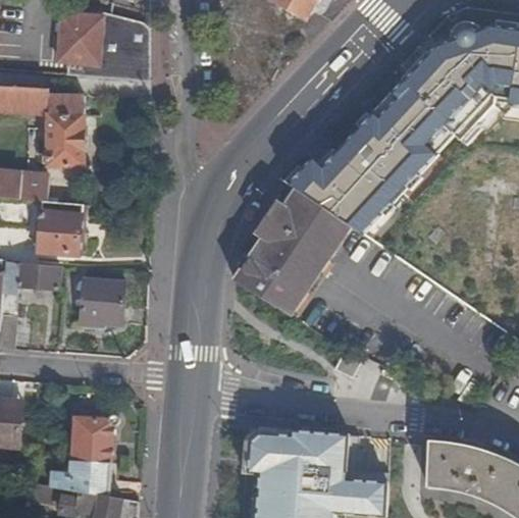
[(307,5),(326,16),(341,0),(275,0),(302,15),(307,5)]
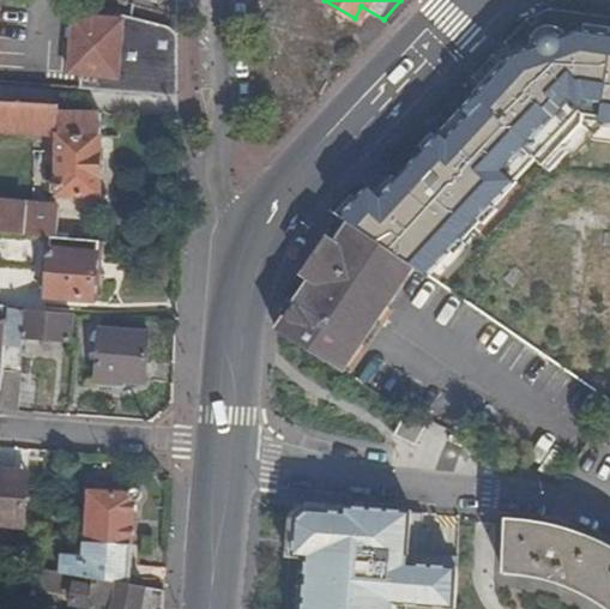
[(76,83),(173,91),(173,25),(170,20),(168,18),(164,17),(144,14),(144,18),(138,19),(126,20),(126,18),(112,17),(72,12),(66,70),(77,71),(76,83)]
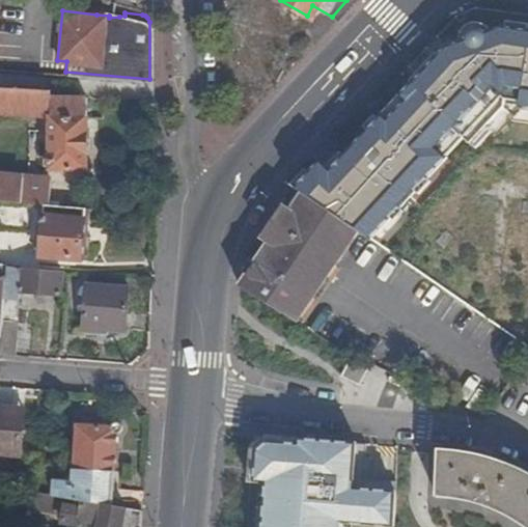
[(525,28),(526,22),(504,19),(503,25),(525,28)]
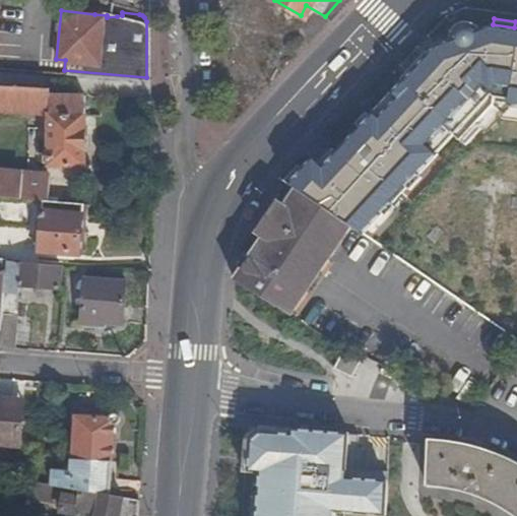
[(472,30),(477,28),(475,24),(473,23),(471,22),(469,21),(466,20),(463,20),(460,20),(458,21),(456,22),(454,23),(452,25),(451,27),(449,29),(448,31),(448,36),(448,39),(454,37),(454,36),(455,31),(457,28),(459,27),(462,26),(465,26),(467,26),(470,28),(472,30)]
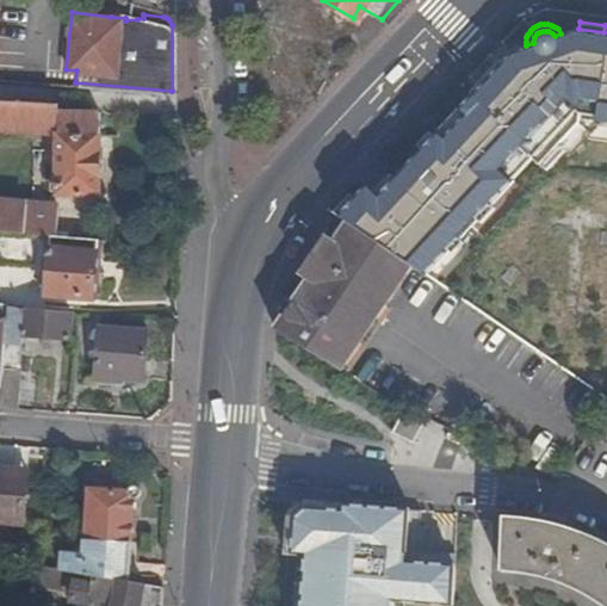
[(352,196),(335,214),(409,264),(422,273),(446,248),(456,237),(475,217),(487,203),(511,178),(500,169),(519,148),(530,156),(537,162),(575,121),(577,112),(581,99),(596,101),(595,115),(594,122),(606,123),(606,32),(604,32),(578,29),(575,29),(561,33),(555,36),(552,33),(549,31),(546,31),(543,31),(539,32),(537,33),(534,37),(533,42),(533,43),(526,45),(509,51),(500,62),(497,61),(469,91),(470,93),(456,107),(463,113),(443,135),(437,129),(432,134),(419,148),(392,177),(377,193),(372,189),(365,183),(352,196)]
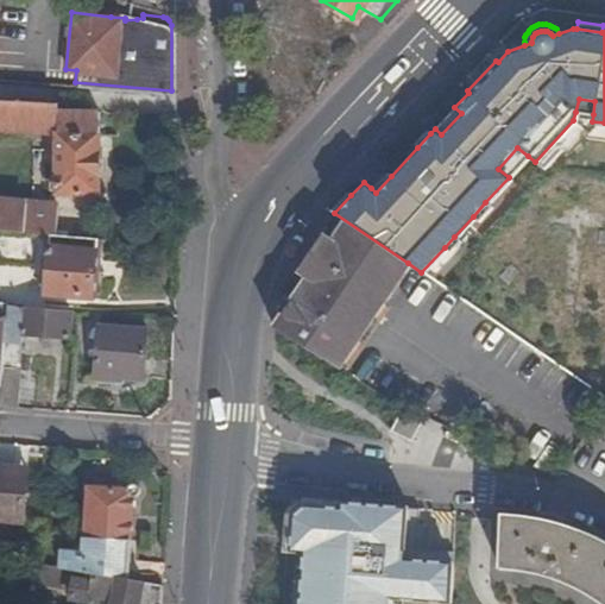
[(0,125),(29,127),(29,133),(39,134),(39,127),(52,129),(52,134),(52,146),(51,171),(43,171),(43,184),(51,184),(51,188),(94,188),(94,107),(54,106),(55,99),(0,94),(0,125)]
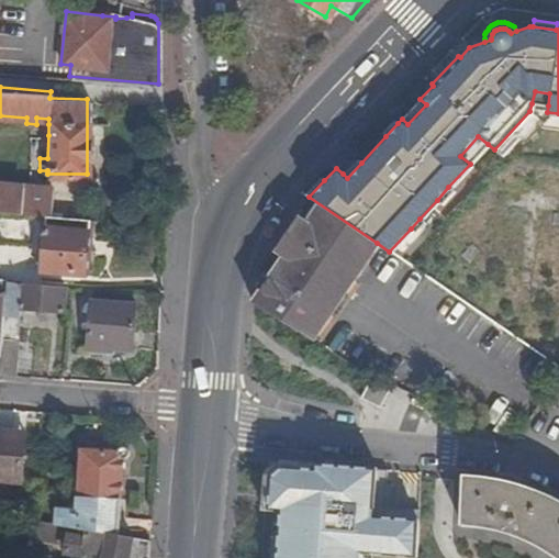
[(535,91),(532,103),(538,103),(544,104),(548,105),(549,93),(535,91)]
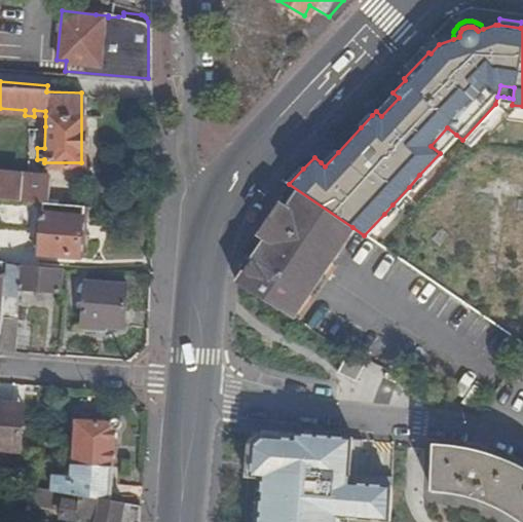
[(393,92),(376,111),(381,116),(399,98),(393,92)]
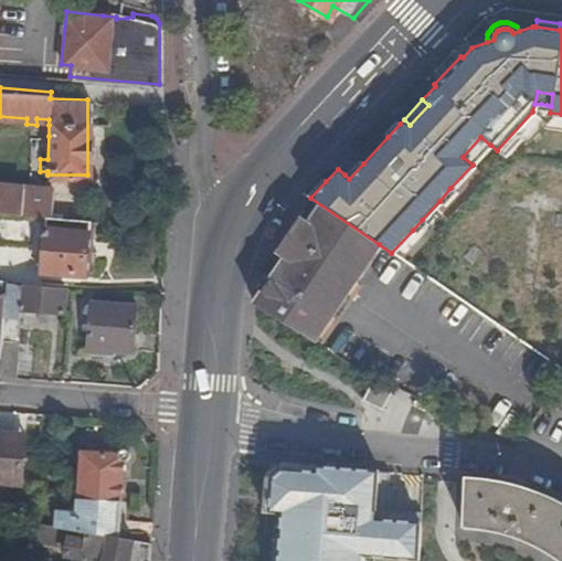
[(388,137),(400,124),(395,120),(383,134),(388,137)]
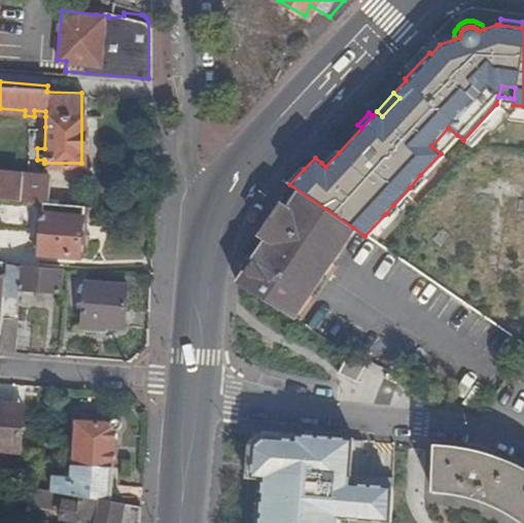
[(431,146),(441,153),(457,135),(448,128),(431,146)]
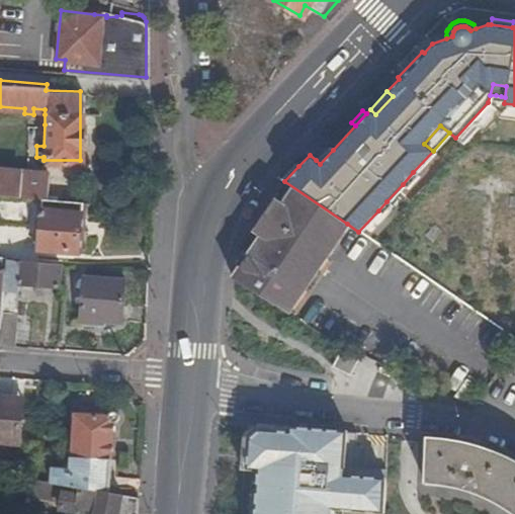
[(329,147),(316,160),(320,164),(333,150),(329,147)]
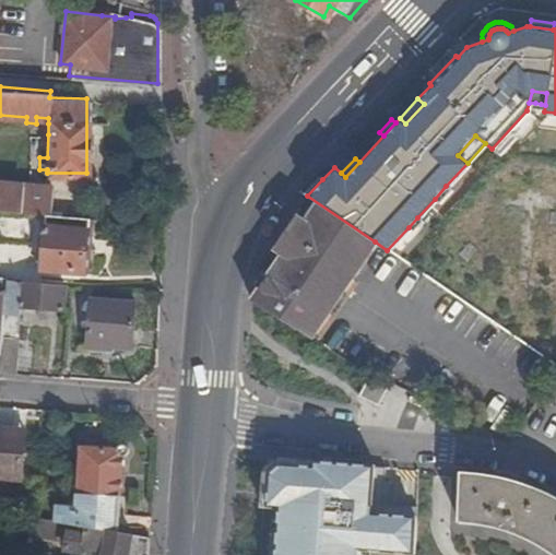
[(307,196),(322,179),(319,176),(304,192),(307,196)]
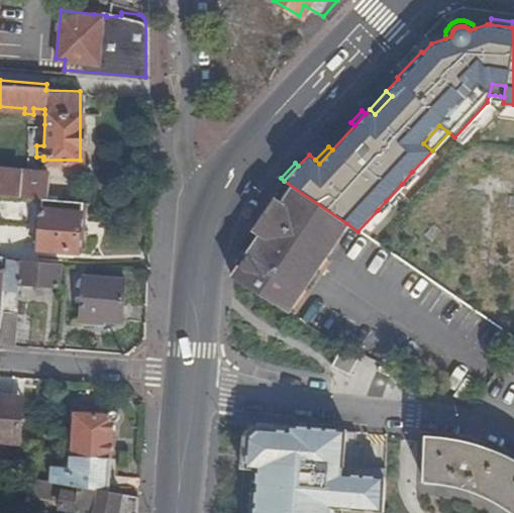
[(0,192),(27,194),(40,196),(43,196),(45,171),(0,166),(0,192)]
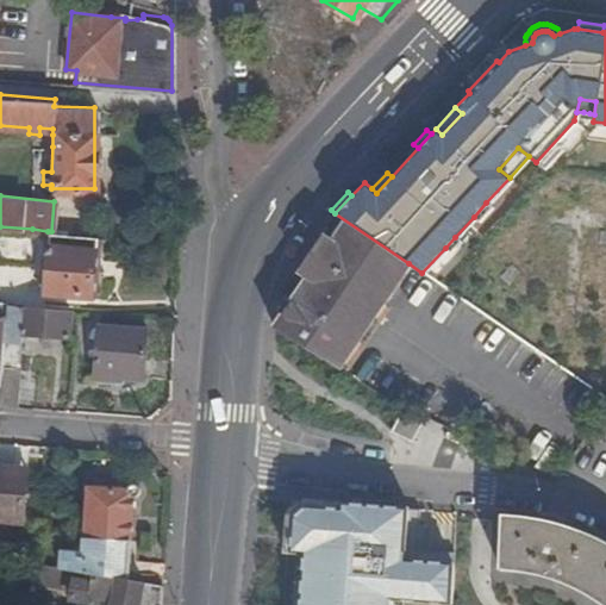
[(478,220),(491,206),(486,203),(474,217),(478,220)]
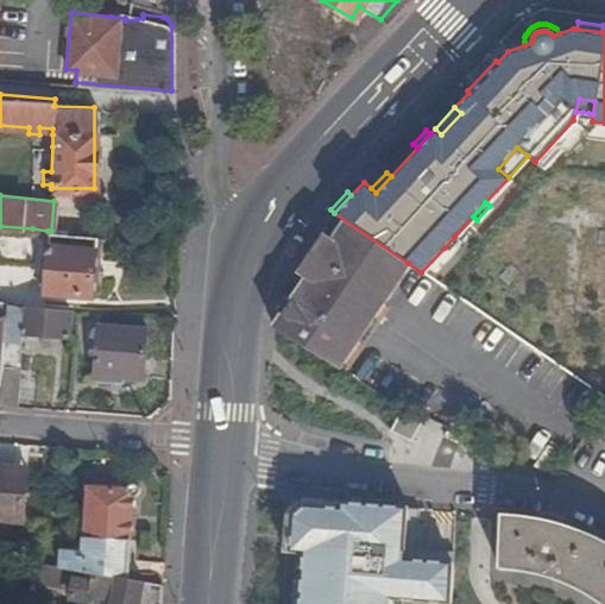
[(370,319),(408,263),(334,213),(296,268),(316,282),(370,319)]
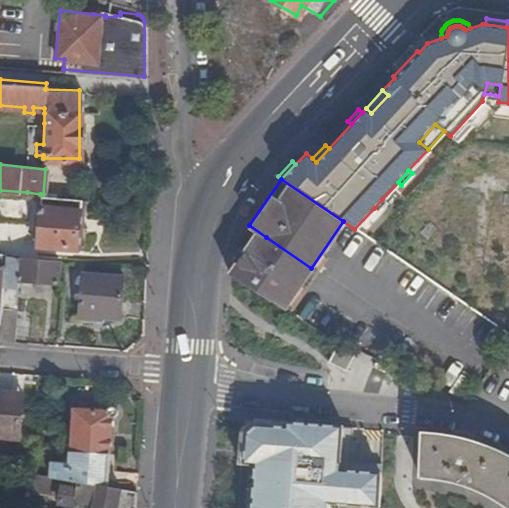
[(27,192),(0,190),(0,221),(25,223),(27,192)]
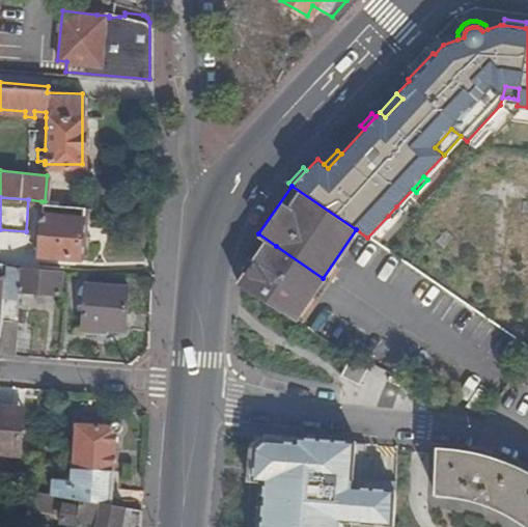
[(70,203),(45,201),(42,201),(37,253),(78,256),(82,204),(70,203)]
